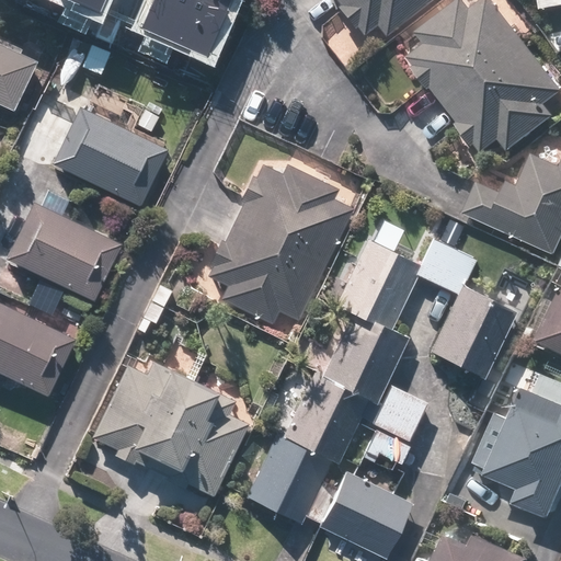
[(67,0),(104,14),(110,0),(67,0)]
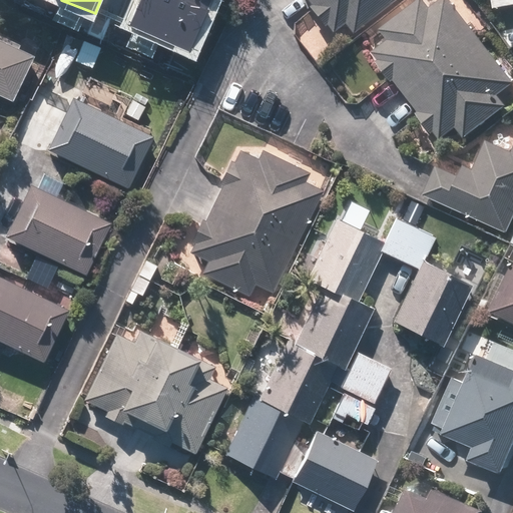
[(139,0),(129,23),(197,52),(219,0),(139,0)]
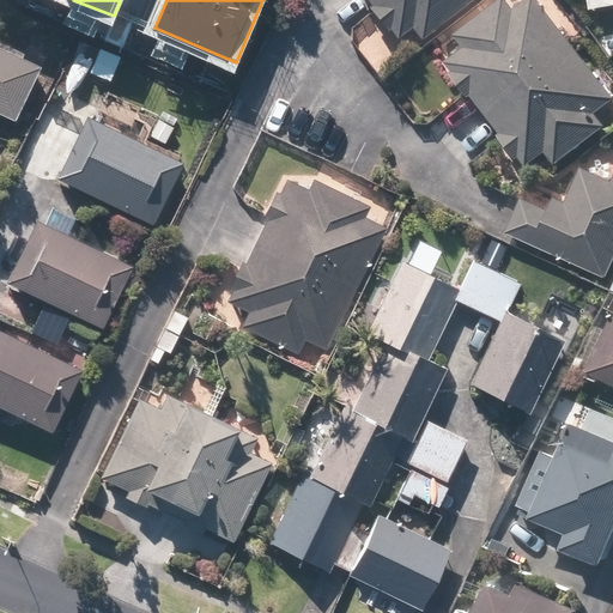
[(365,0),(398,42),(414,30),(423,42),(474,2),(472,0),(365,0)]
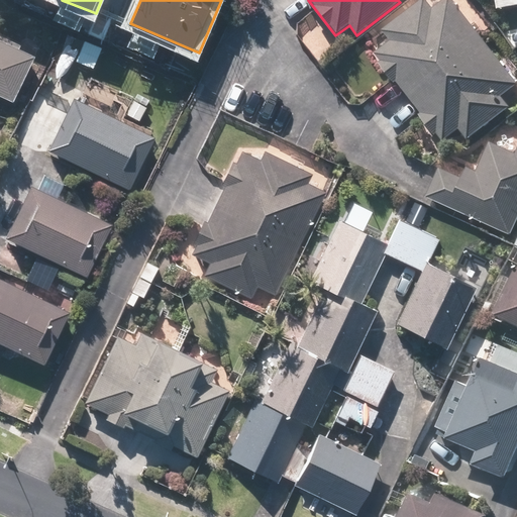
[(443,0),(431,10),(423,0),(421,0),(379,33),(388,44),(372,57),(441,144),(458,130),(468,142),(512,108),(502,96),(516,84),(516,81),(452,0),(443,0)]
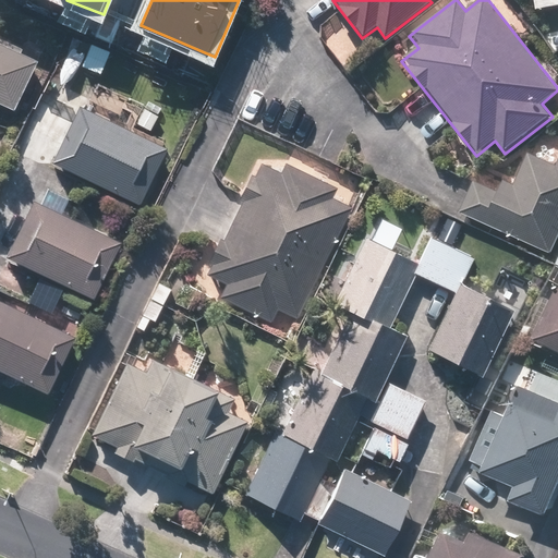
[(557,0),(533,0),(535,11),(557,8),(557,0)]
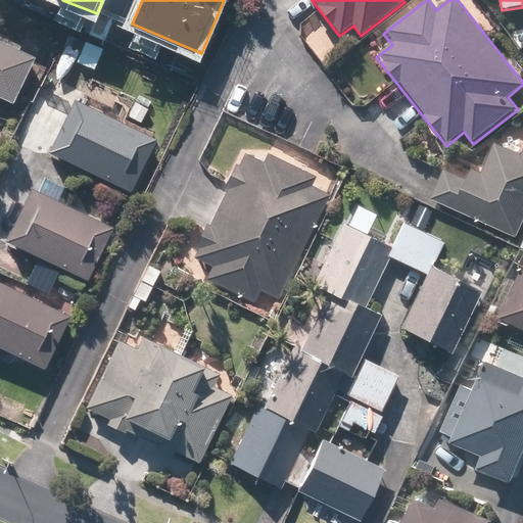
[(0,101),(10,106),(32,60),(0,46),(0,101)]
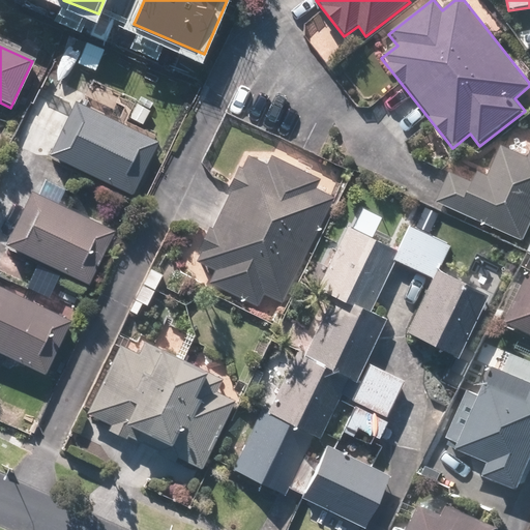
[(72,100),(45,157),(127,198),(155,142),(72,100)]
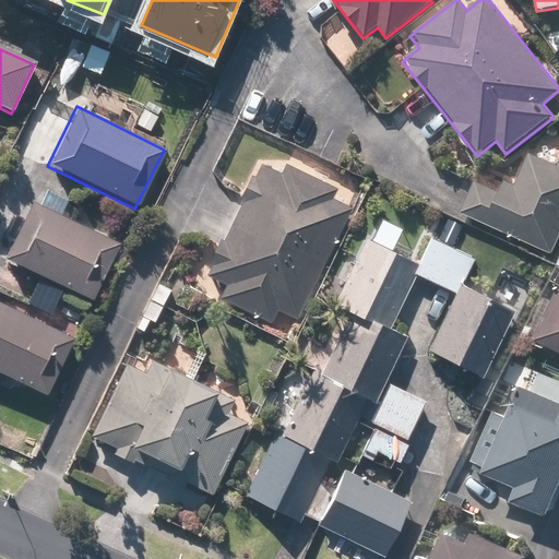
[(475,181),(461,215),(552,256),(558,240),(558,163),(557,167),(528,154),(510,197),(475,181)]
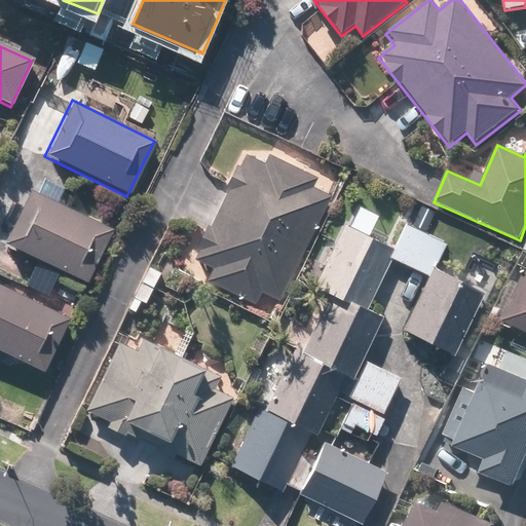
[(261,294),(280,302),(330,194),(312,186),(316,177),(266,153),(262,163),(242,154),(193,262),(213,272),(208,284),(255,305),(261,294)]
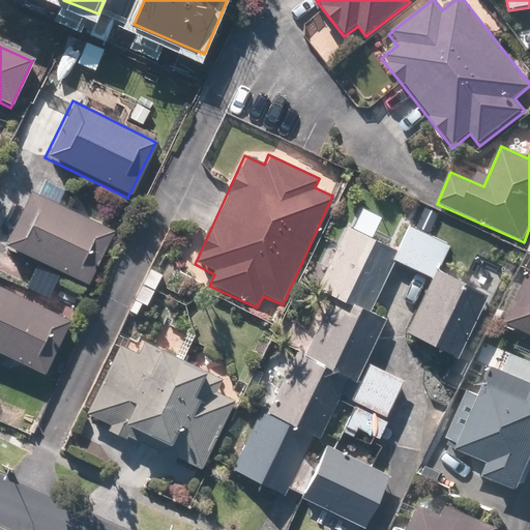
[(27,193),(2,248),(87,286),(112,230),(27,193)]
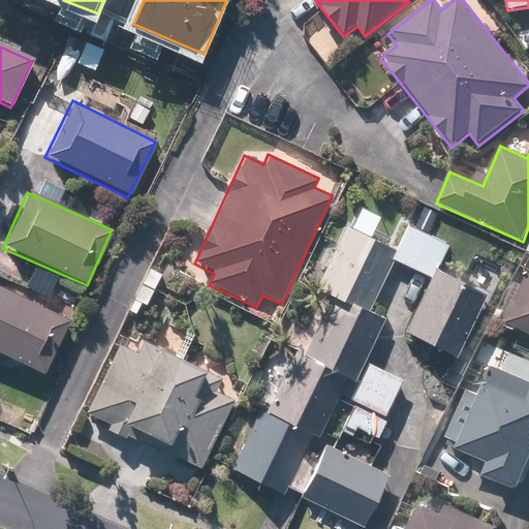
[(352,228),(345,224),(314,290),(332,299),(304,359),(297,354),(268,417),(252,410),(227,464),(364,528),(389,475),(324,445),(318,458),(307,453),(335,393),(384,415),(400,381),(367,366),(385,325),(364,315),(389,263),(394,252),(377,245),(385,227),(359,215),(352,228)]
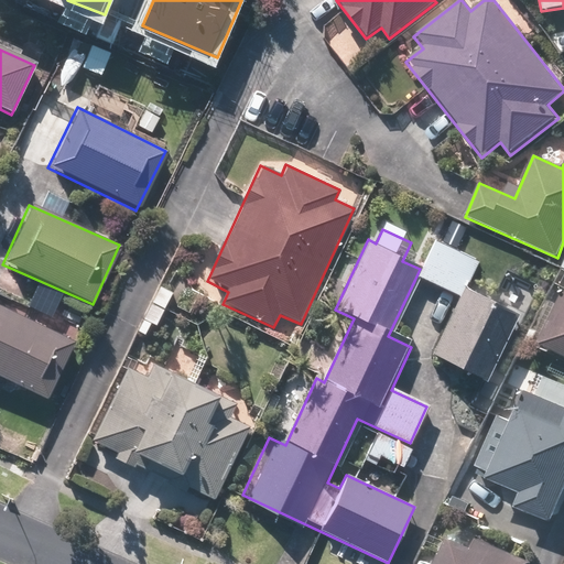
[(427,356),(491,386),(522,318),(465,291),(479,261),(434,239),(420,269),(414,281),(454,300),(427,356)]
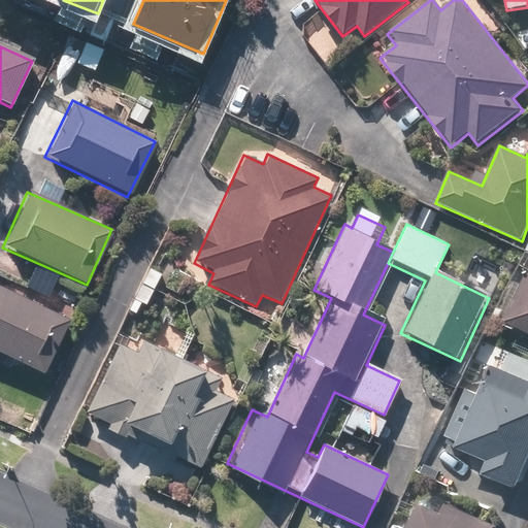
[(527,273),(505,322),(527,332),(527,273)]
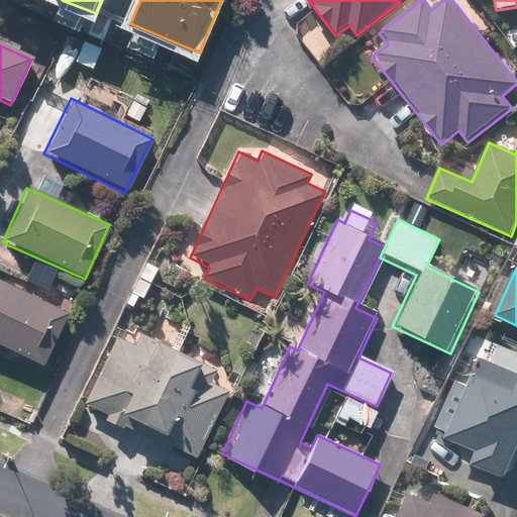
[(0,281),(0,345),(42,365),(66,312),(0,281)]
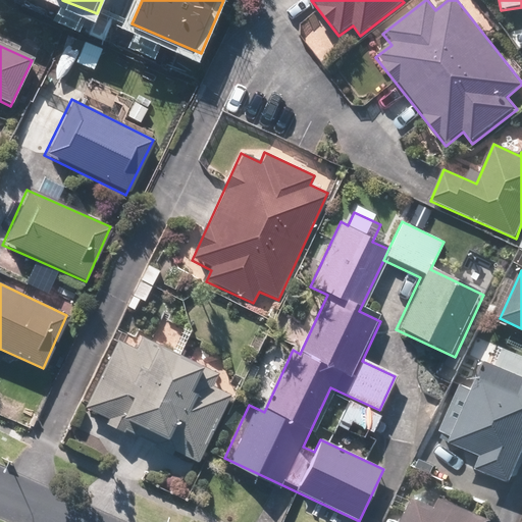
[(217,375),(122,328),(83,408),(199,465),(232,397),(211,386),(217,375)]
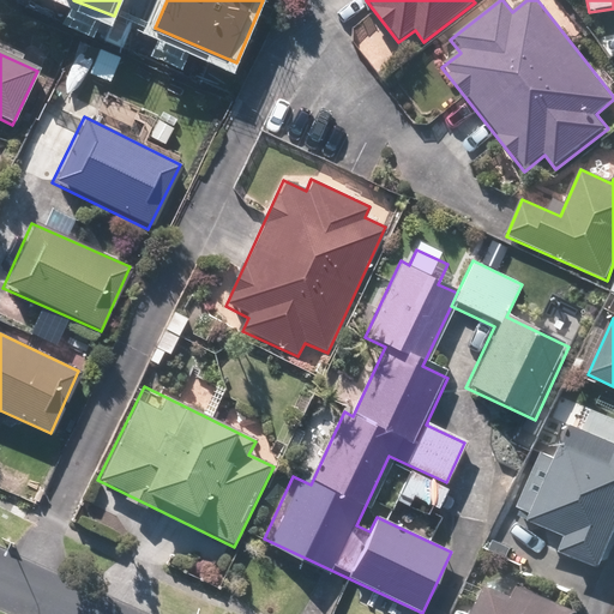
[(613,420),(578,405),(555,459),(541,453),(516,513),(567,535),(560,551),(605,570),(613,547),(613,420)]
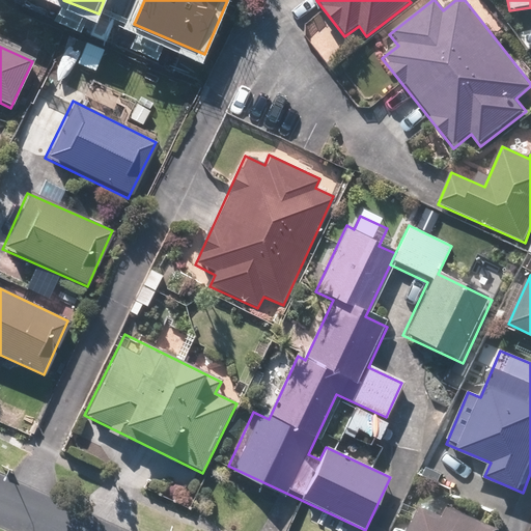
[(501,530),(502,530),(448,505),(443,516),(420,506),(408,530),(501,530)]
